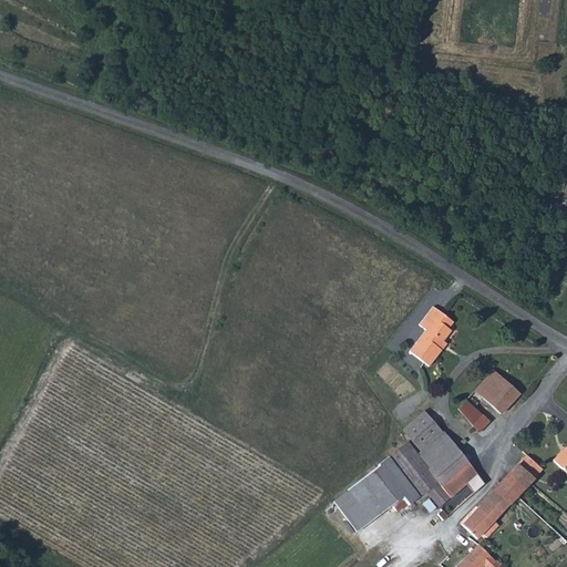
[(439,348),(443,341),(451,331),(447,329),(440,322),(444,316),(433,307),(419,326),(425,331),(410,353),(430,368),(443,351),(439,348)]
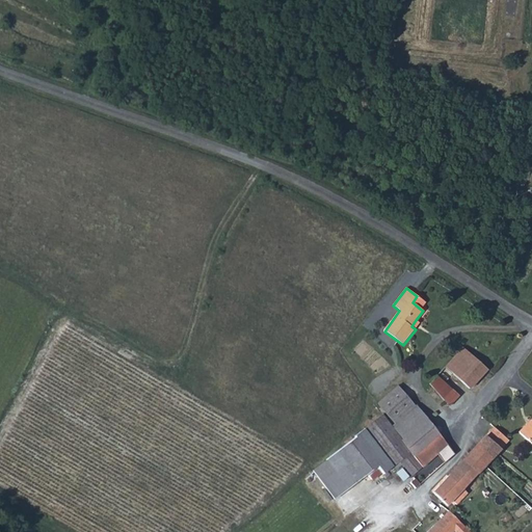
[(413,302),(420,309),(424,301),(417,296),(413,302)]
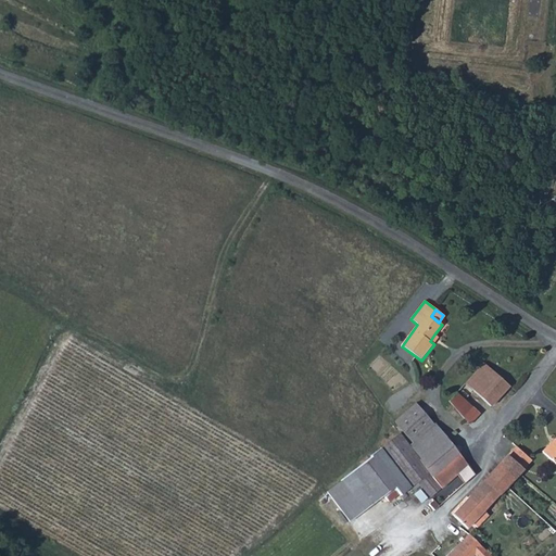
[(489,404),(507,386),(483,362),(464,380),(480,395),(489,404)]
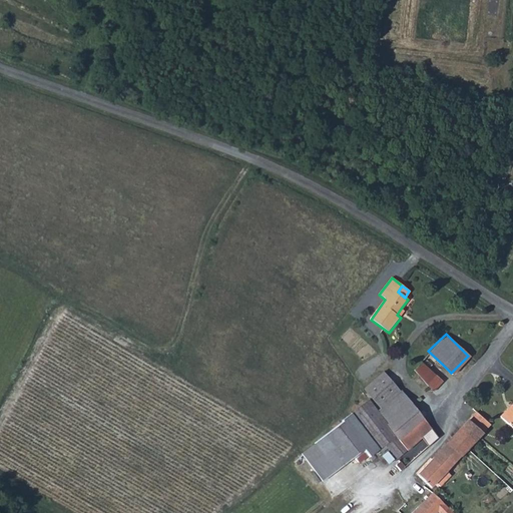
[(412,367),(414,369),(441,395),(448,388),(434,373),(443,365),(428,351),(412,367)]
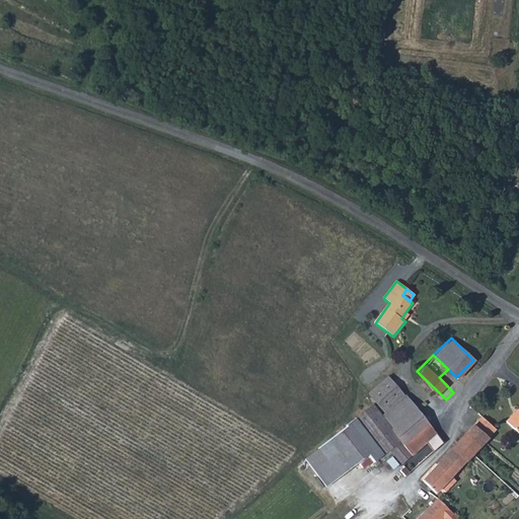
[(371,402),(379,415),(395,400),(390,394),(398,387),(384,368),(360,386),(371,402)]
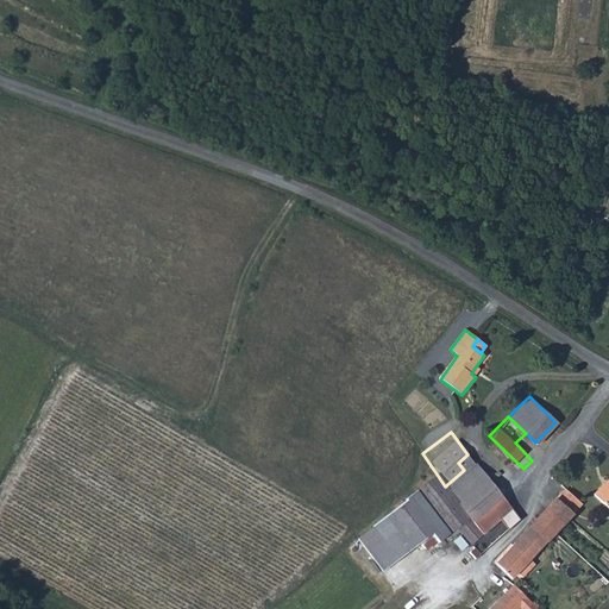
[(469,454),(468,454),(458,463),(464,470),(445,487),(451,495),(458,503),(488,477),(469,454)]
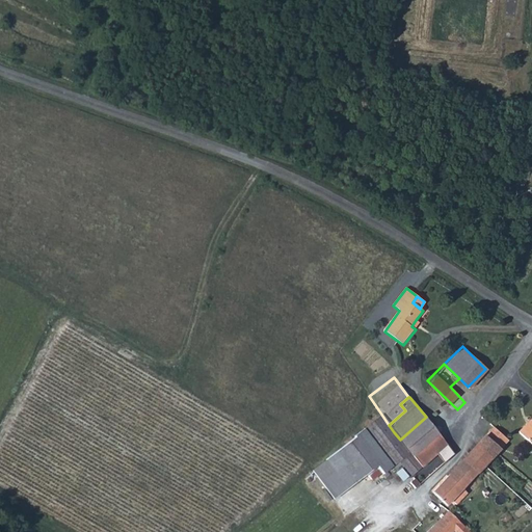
[(383,442),(394,432),(389,425),(379,413),(352,435),(353,436),(324,458),(347,487),(376,464),(381,472),(398,458),(383,442)]
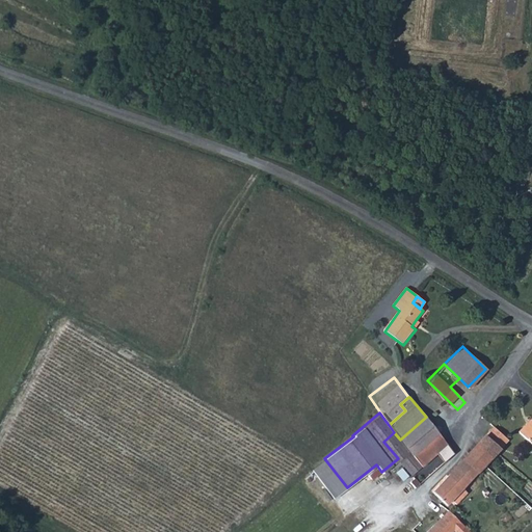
[(413,455),(437,432),(426,417),(400,440),(413,455)]
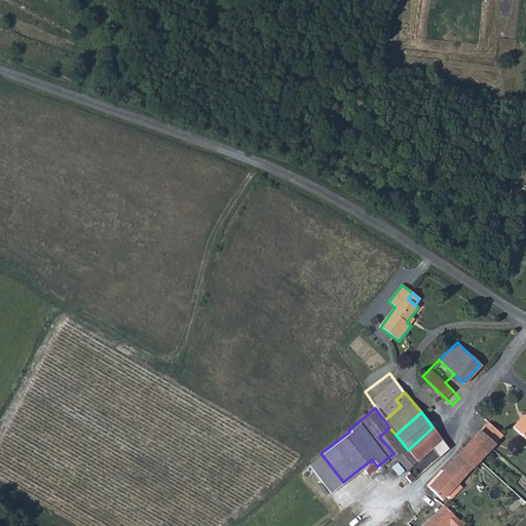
[(525,418),(523,422),(520,419),(511,427),(525,443),(525,418)]
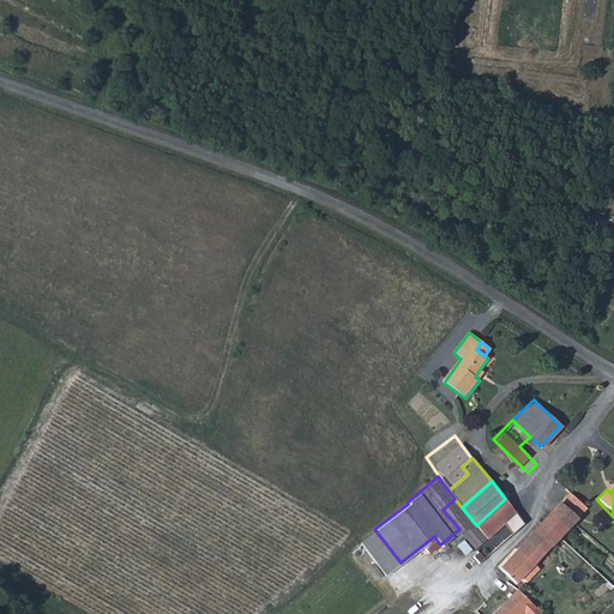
[(566,529),(584,510),(567,493),(549,512),(566,529)]
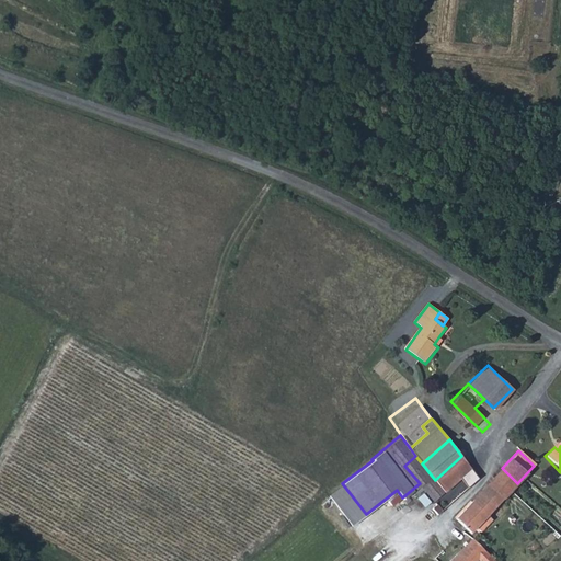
[(442,489),(435,480),(422,464),(415,456),(404,466),(420,483),(431,497),(442,489)]
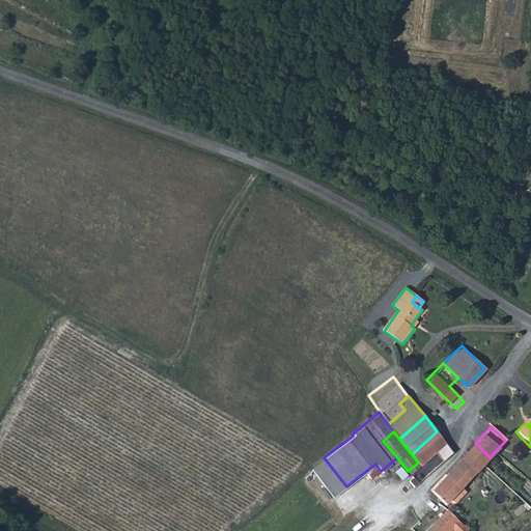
[(426,474),(451,451),(437,431),(412,454),(418,463),(426,474)]
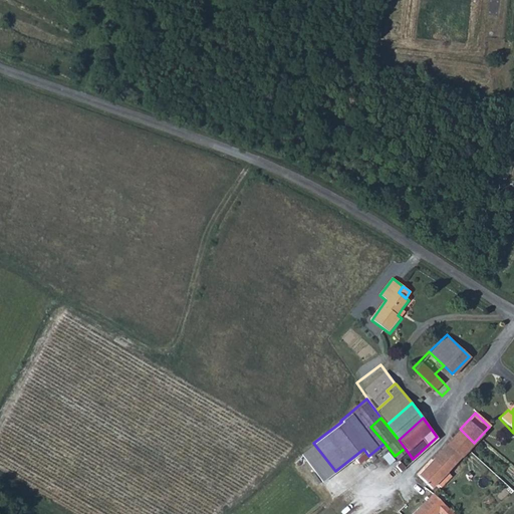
[(434,484),(445,472),(467,450),(474,443),(460,429),(416,475),(430,488),(434,484)]
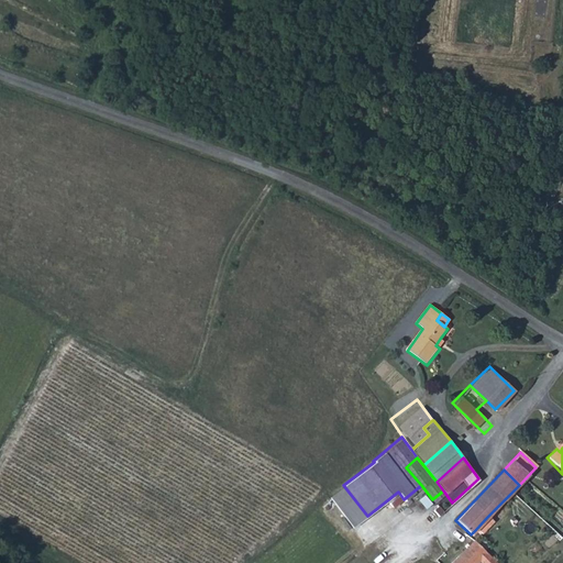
[(429,526),(441,517),(429,501),(423,496),(416,501),(414,500),(411,503),(411,504),(429,526)]
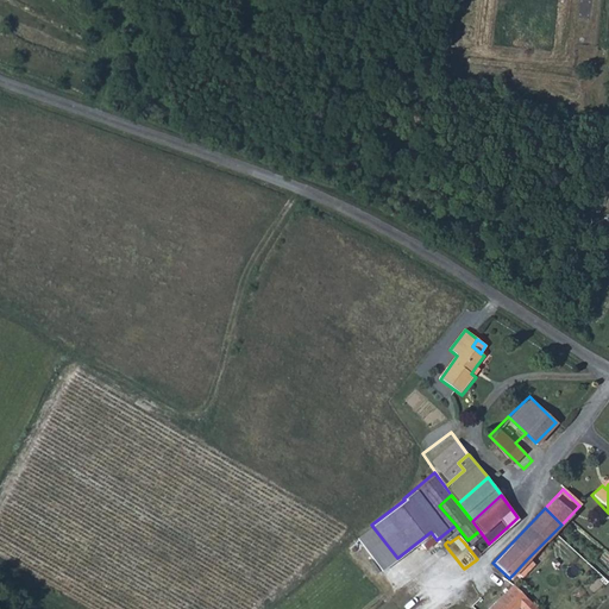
[(533,565),(527,559),(514,573),(520,578),(533,565)]
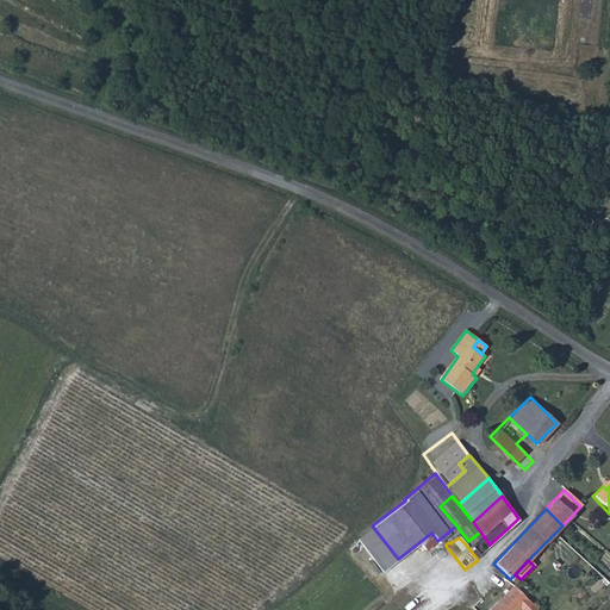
[(512,586),(487,609),(516,609),(527,601),(512,586)]
